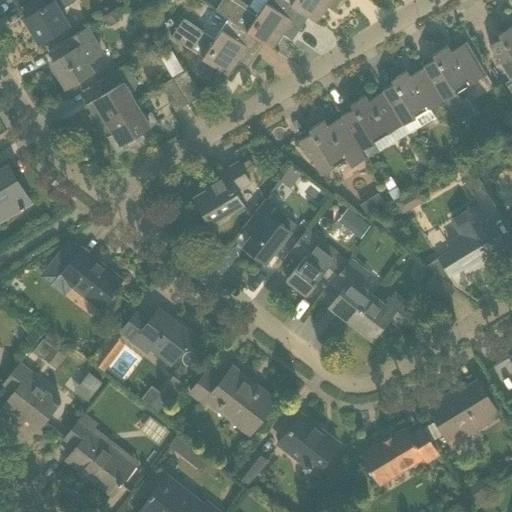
[(36,0),(42,8),(25,18),(31,28),(30,29),(36,41),(38,40),(40,43),(70,25),(61,10),(77,1),(77,0),(36,0)]
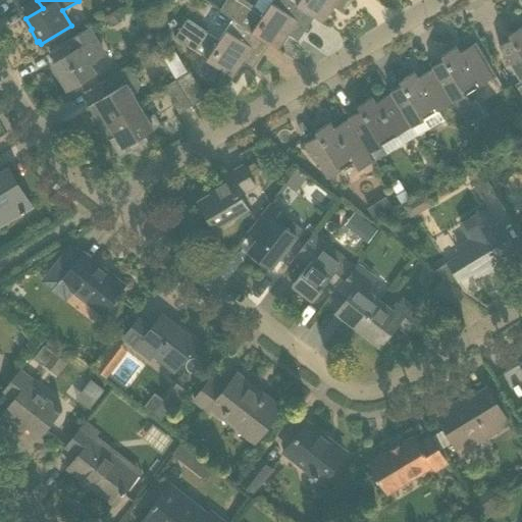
[(290,32),(300,38),(314,17),(290,0),(258,0),(254,6),(245,0),(226,0),(219,11),(233,20),(269,44),(277,50),(290,32)]
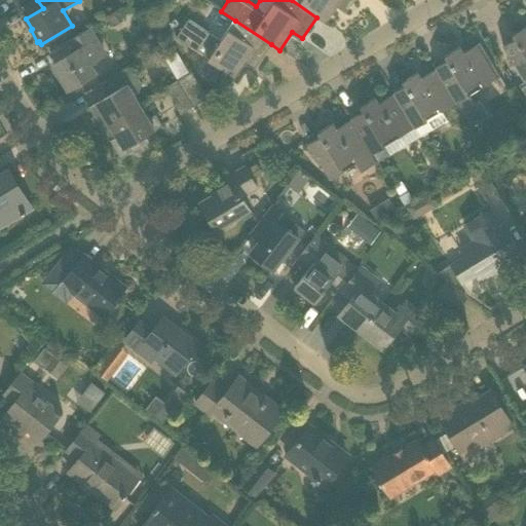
[(292,0),(316,17),(325,23),(337,4),(347,11),(354,0),(292,0)]
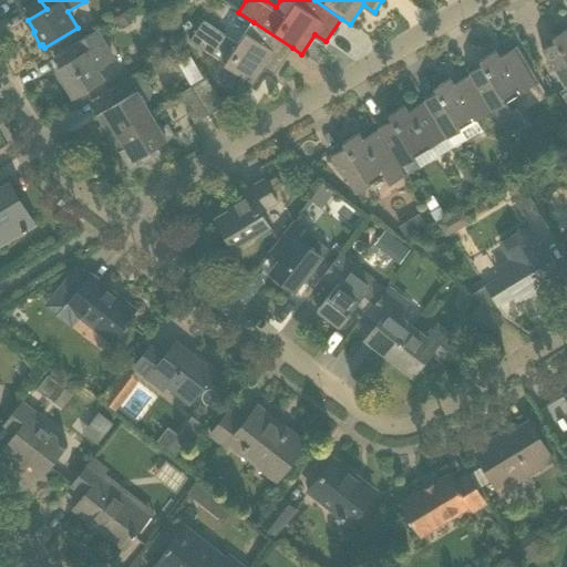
[(122,29),(133,23),(129,14),(117,21),(122,29)]
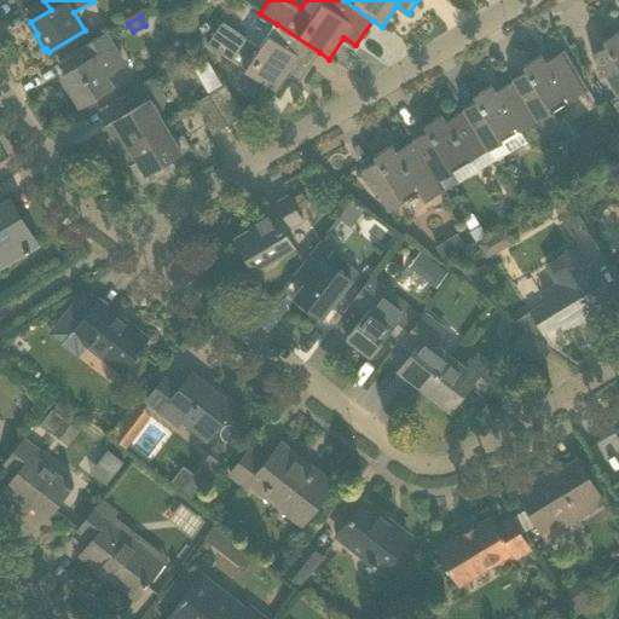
[(302,77),(319,52),(277,24),(260,48),(223,23),(207,45),(276,91),(290,69),(302,77)]
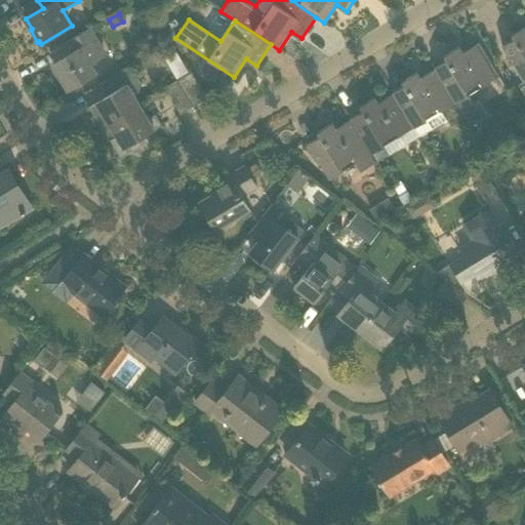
[(524,26),(512,35),(514,39),(502,46),(524,80),(524,79),(524,26)]
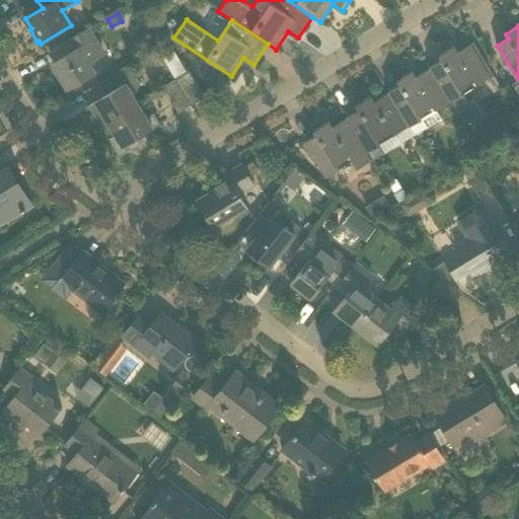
[(74,50),(53,63),(68,88),(94,72),(89,63),(104,54),(89,27),(68,41),(74,50)]
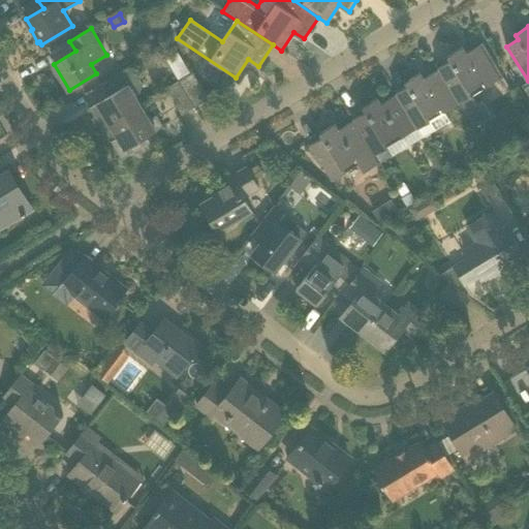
[(503,78),(483,43),(467,53),(463,47),(447,56),(449,60),(438,67),(439,69),(460,103),(461,103),(466,113),(467,112),(470,116),(480,110),(473,96),(471,97),(469,92),(484,84),(486,88),(500,80),(503,78)]
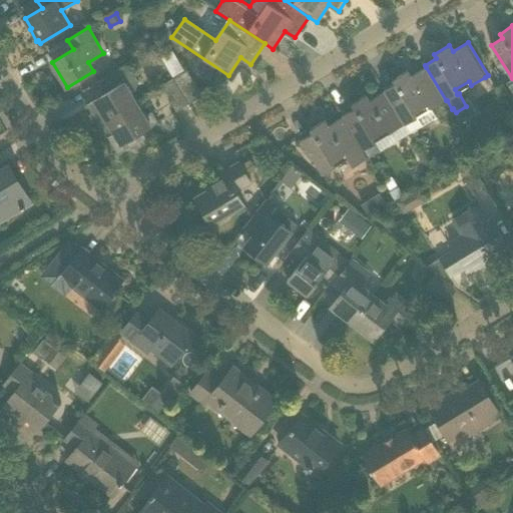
[(202,95),(187,71),(185,72),(172,51),(161,57),(173,78),(189,104),(202,95)]
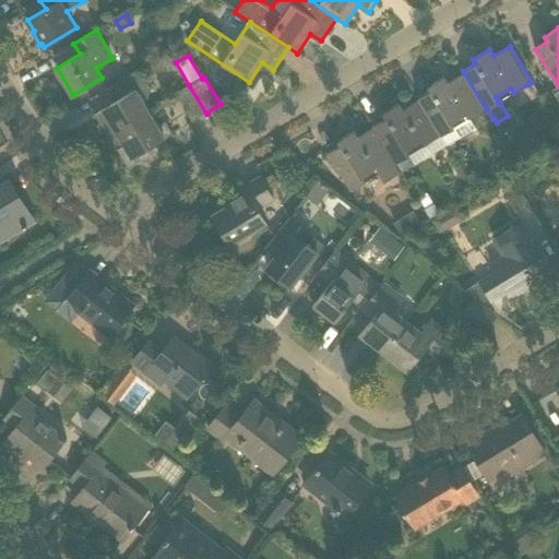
[(95,115),(109,139),(117,134),(117,133),(151,114),(143,102),(147,98),(151,90),(139,70),(114,85),(121,98),(95,115)]
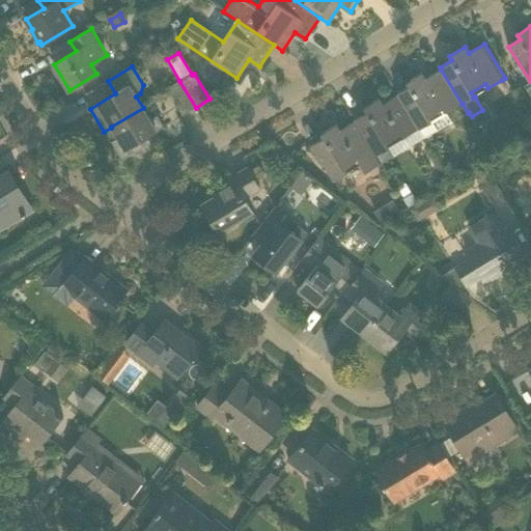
[(451,122),(446,114),(462,104),(441,70),(426,79),(422,73),(407,82),(409,86),(397,93),(398,95),(424,138),(451,122)]
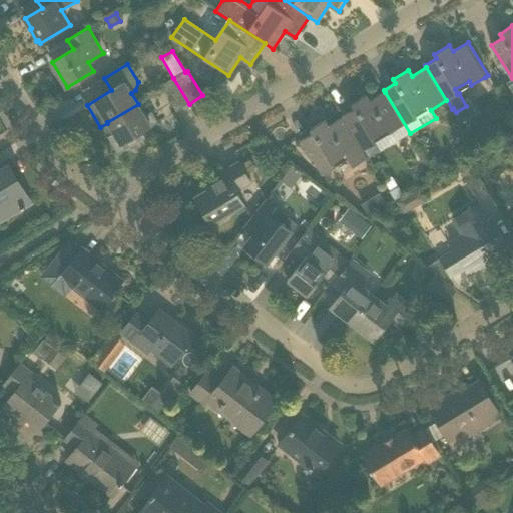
[(488,75),(485,77),(490,85),(493,83),(488,75)]
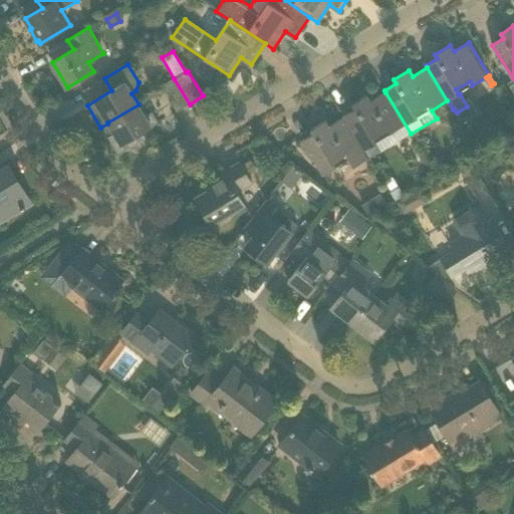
[(178,111),(190,104),(174,78),(162,85),(178,111)]
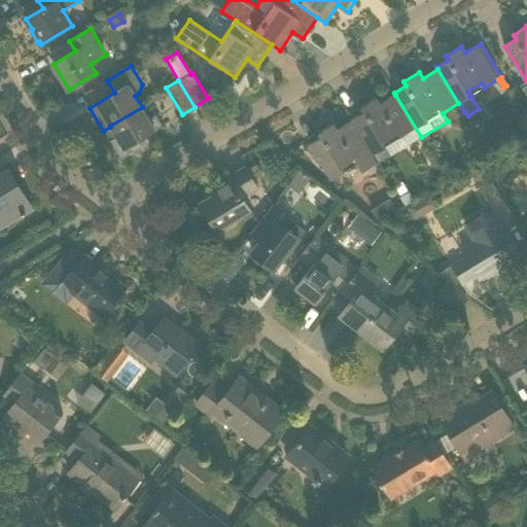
[(379,163),(390,155),(421,137),(395,95),(380,104),(377,98),(361,107),(363,111),(352,118),(353,120),(379,163)]
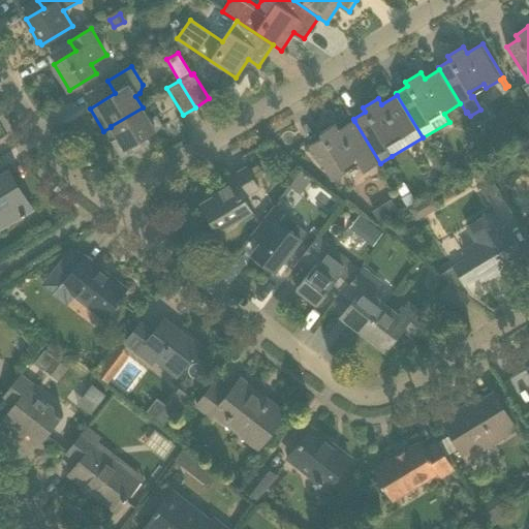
[(111,126),(111,127),(118,138),(113,143),(122,159),(149,144),(146,136),(163,126),(156,115),(150,119),(143,107),(111,126)]
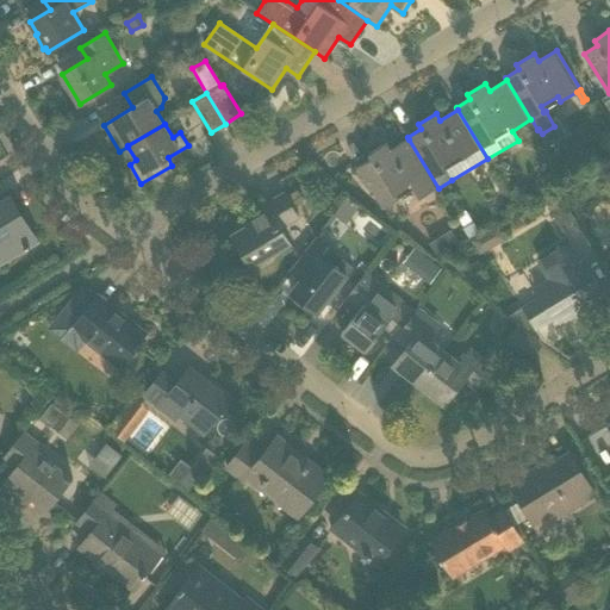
[(372,159),(359,166),(384,209),(398,200),(394,194),(411,185),(419,199),(439,188),(409,139),(391,149),(387,142),(369,153),(372,159)]
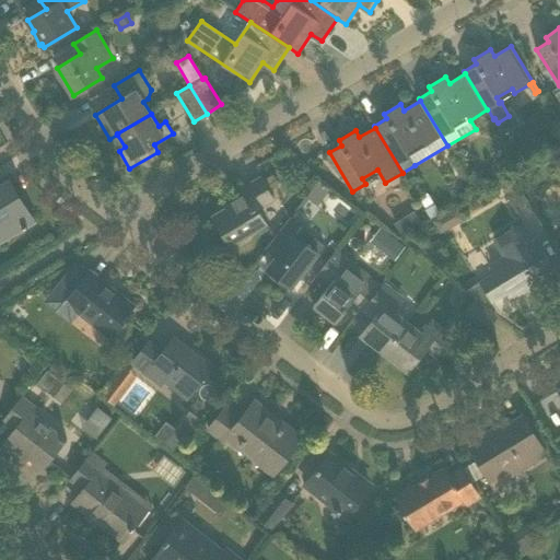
[(213,216),(231,245),(267,223),(258,209),(275,199),(260,177),(233,194),(237,200),(213,216)]
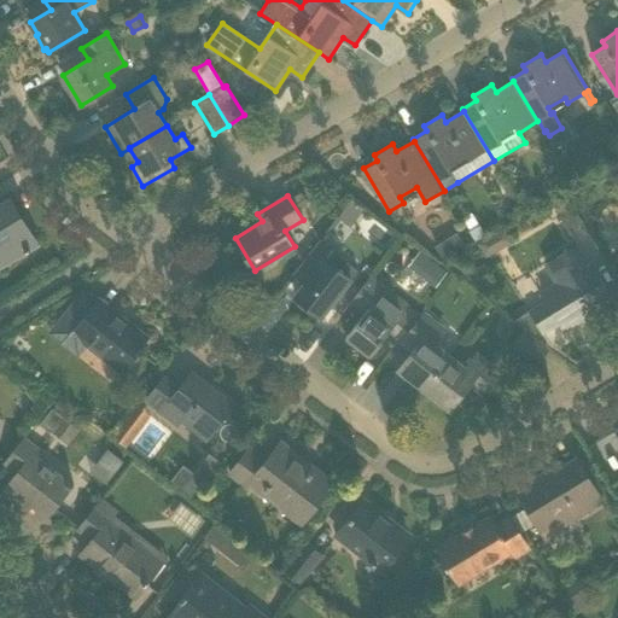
[(38,244),(11,199),(0,204),(0,267),(25,251),(27,252),(31,250),(30,249),(38,244)]
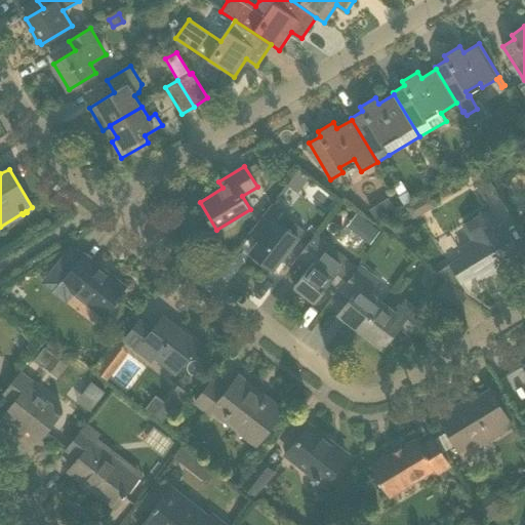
[(472,176),(485,200),(497,193),(484,169),(472,176)]
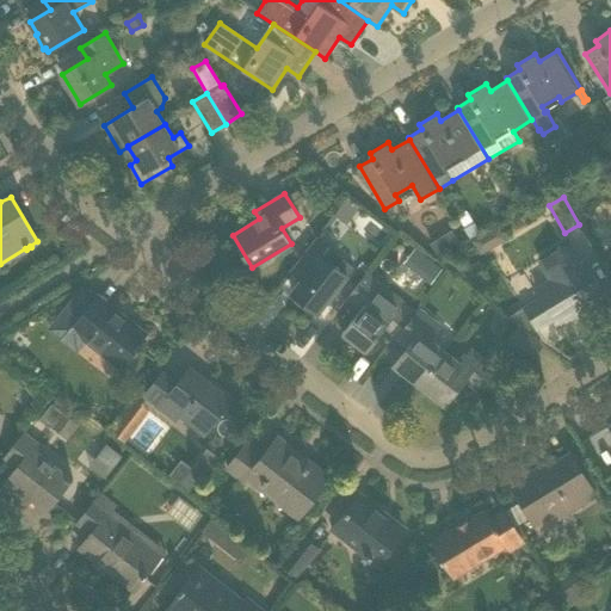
[(480,233),(474,222),(467,210),(457,215),(466,228),(463,228),(470,239),(480,233)]
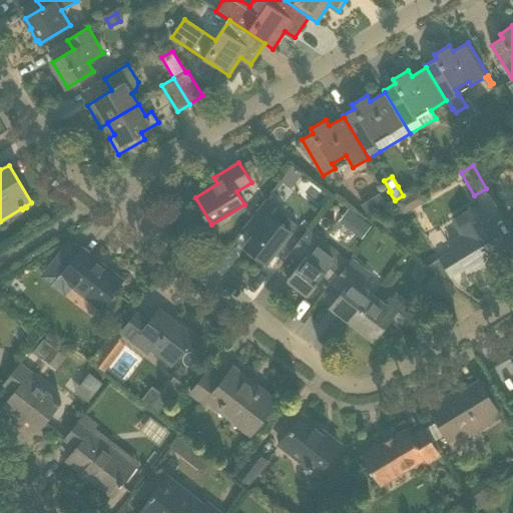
[(244,245),(267,263),(292,231),(279,220),(285,213),(267,198),(244,226),(253,234),(244,245)]
